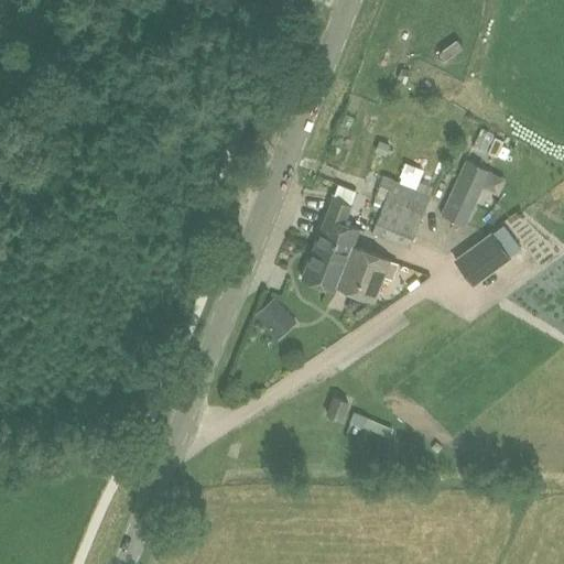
[(442,214),(466,226),(489,171),(465,160),(442,214)]
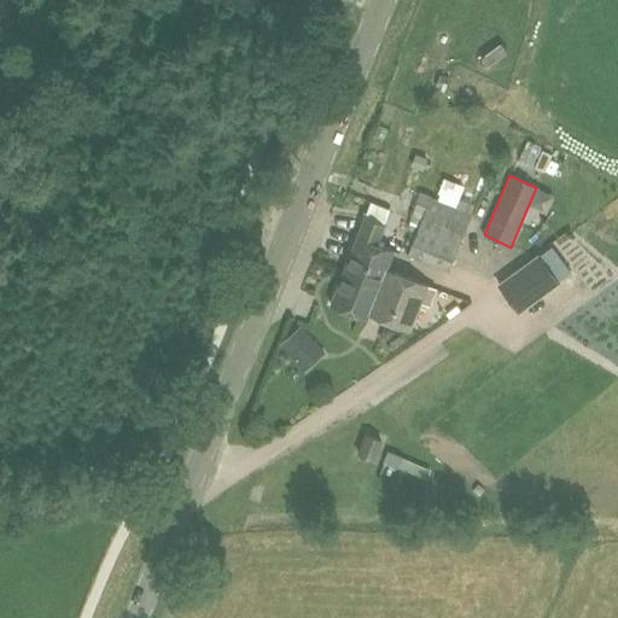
[(471,216),(430,199),(426,208),(407,257),(448,273),(471,216)]
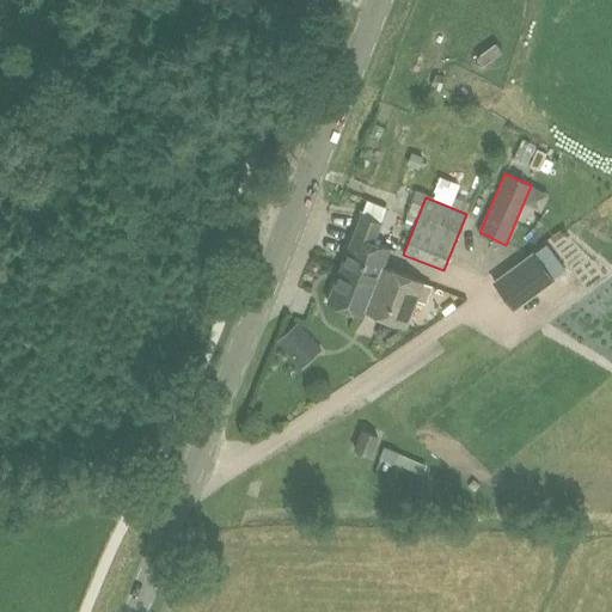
[(361,216),(338,276),(360,283),(359,287),(378,294),(387,269),(383,267),(390,249),(373,243),(380,224),(361,216)]
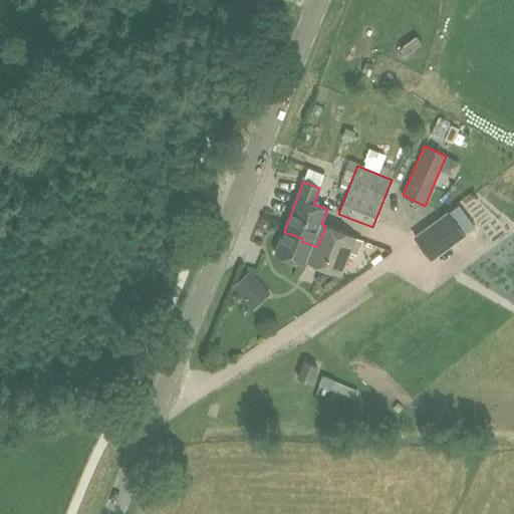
[(323,268),(336,230),(325,226),(317,247),(301,241),(302,238),(284,232),(275,254),(305,266),(307,261),(323,268)]
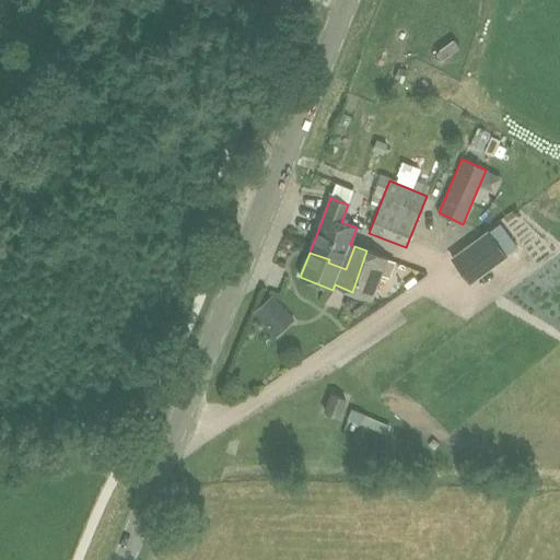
[(488,247),(453,273),(469,296),(504,270),(488,247)]
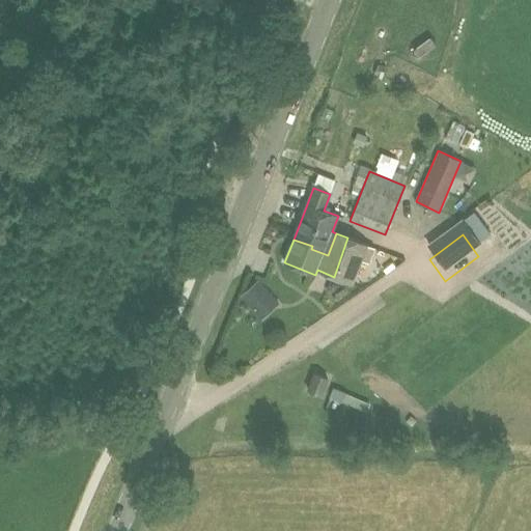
[(367,245),(347,238),(334,277),(353,284),(367,245)]
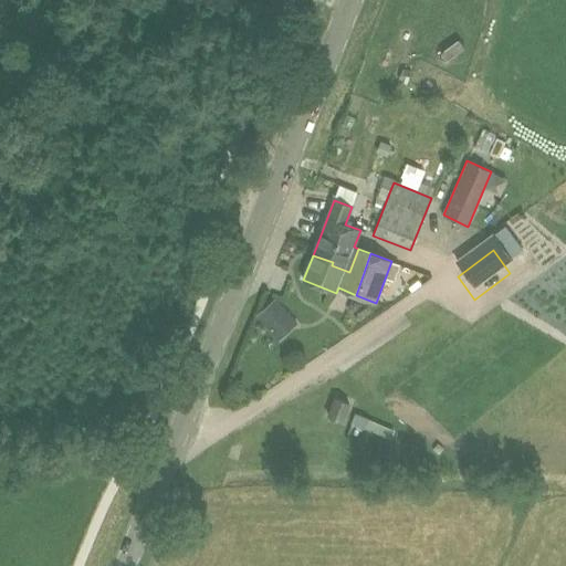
[(280,332),(268,320),(252,336),(264,348),(280,332)]
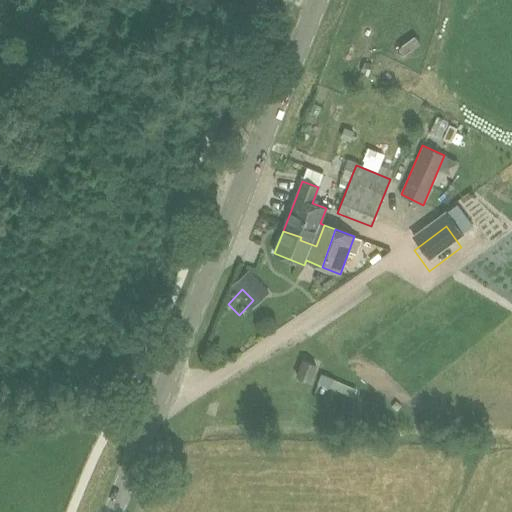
[(309,382),(316,366),(300,359),(293,375),(309,382)]
